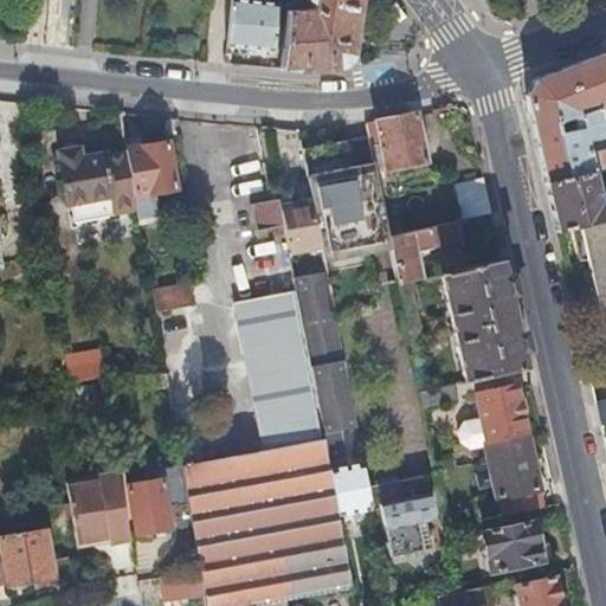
[(230,0),(226,43),(274,49),(278,2),(257,0),(230,0)]
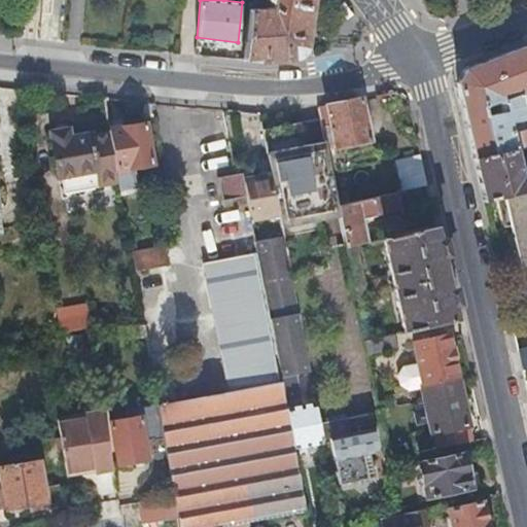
[(249,7),(244,58),(258,60),(293,57),(305,45),(311,0),(273,0),(273,9),(259,8),(249,7)]
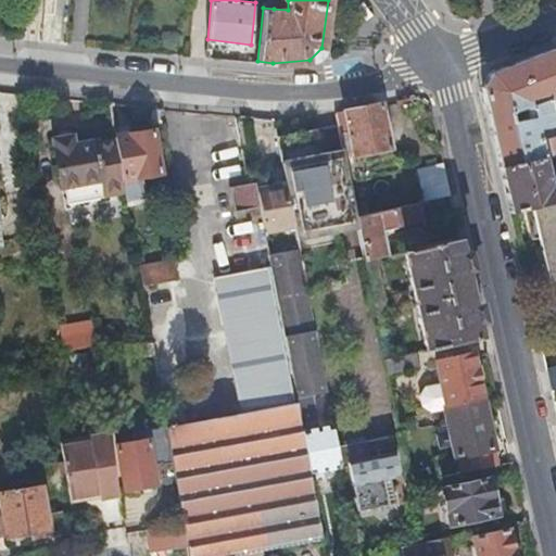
[(555,154),(555,55),(553,48),(488,73),(480,87),(498,167),(542,158),(555,154)]
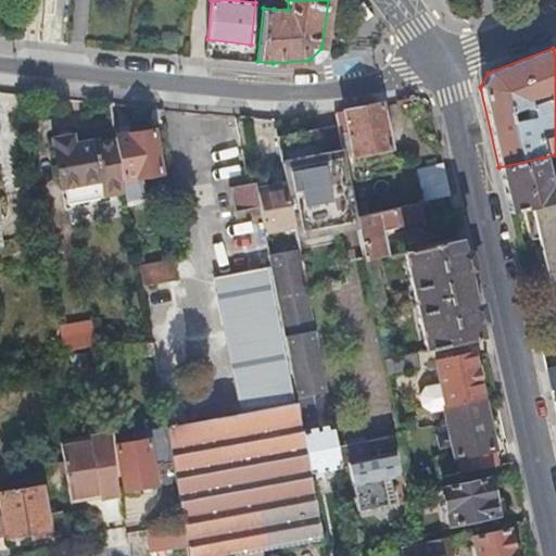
[(383,102),(345,110),(352,143),(353,154),(391,147),(383,102)]
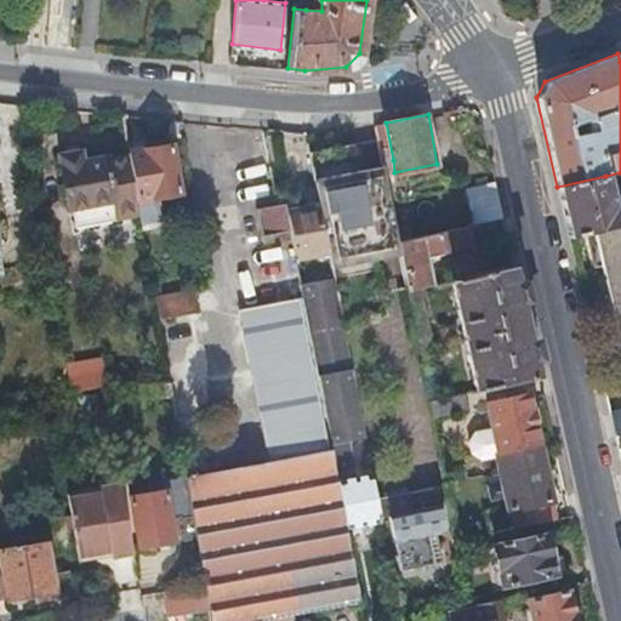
[(386,123),(375,125),(382,163),(393,160),(386,123)]
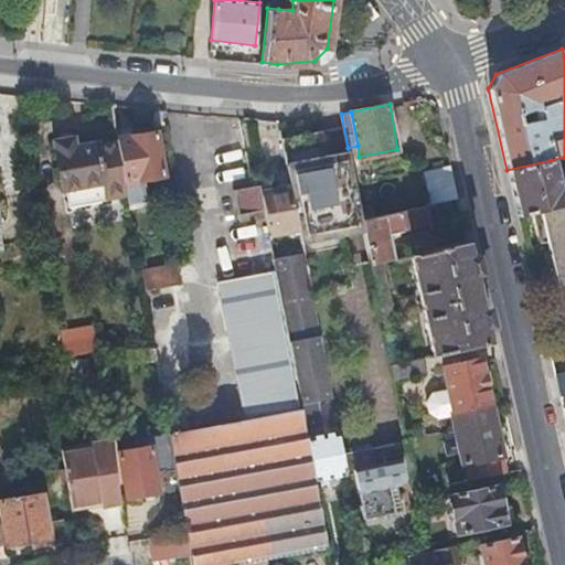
[(300,231),(305,252),(312,295),(352,286),(342,232),(328,156),(322,128),(283,137),(289,173),(300,231)]
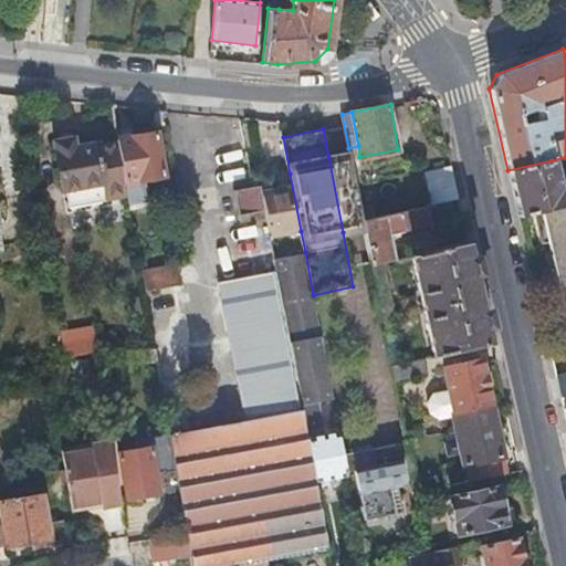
[(130,136),(118,138),(126,181),(164,174),(156,129),(130,134),(130,136)]
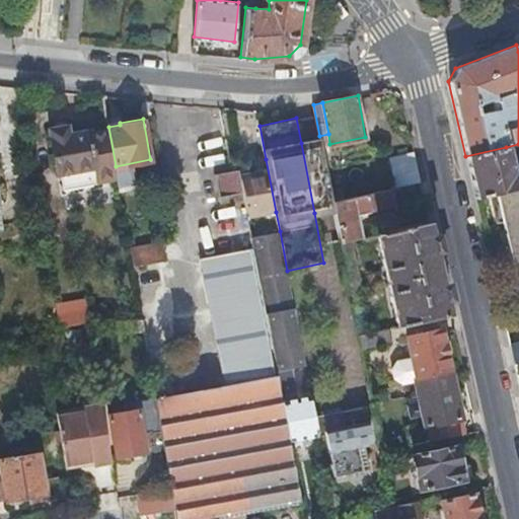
[(104,132),(87,134),(87,131),(67,134),(66,126),(48,129),(59,189),(113,179),(104,132)]
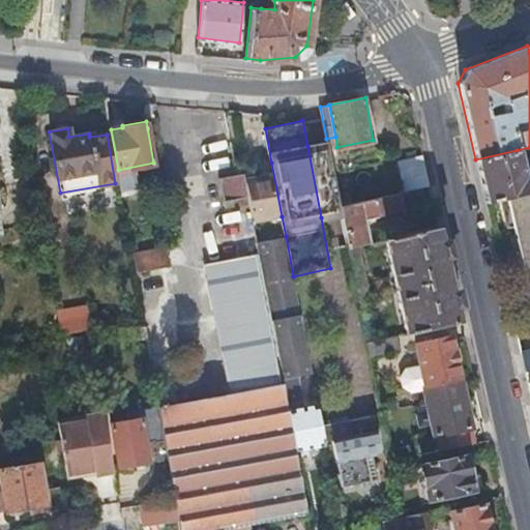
[(517,150),(475,159),(484,201),(499,198),(505,197),(529,190),(529,173),(523,175),(517,150)]
